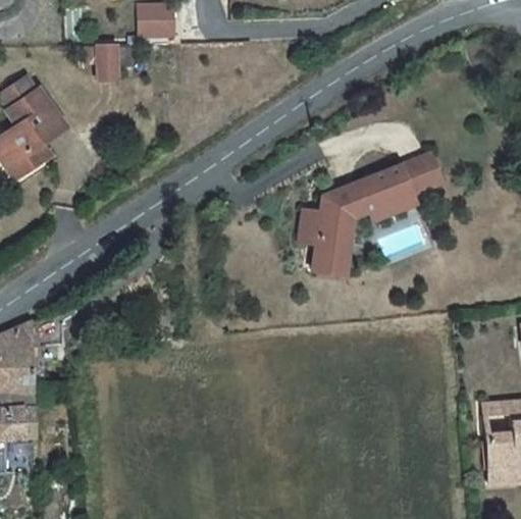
[(138,34),(176,32),(174,0),(136,0),(138,34)]
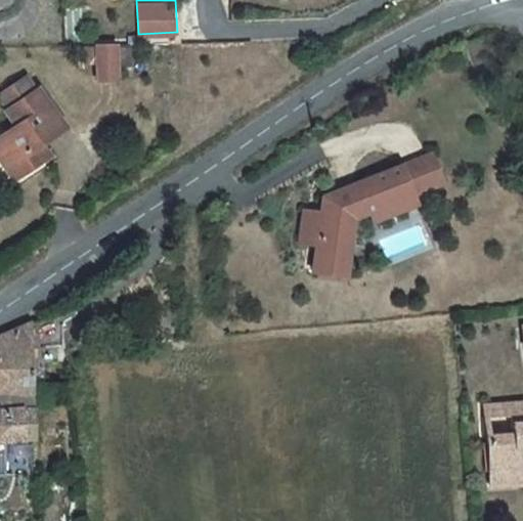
[(96,44),(97,78),(117,78),(116,43),(96,44)]
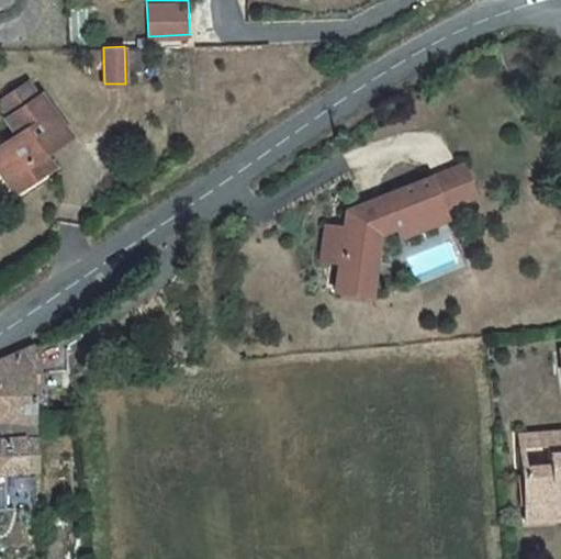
[(0,144),(0,168),(11,185),(47,159),(44,153),(69,135),(41,93),(38,96),(29,80),(0,99),(0,101),(9,114),(7,116),(18,133),(0,144)]
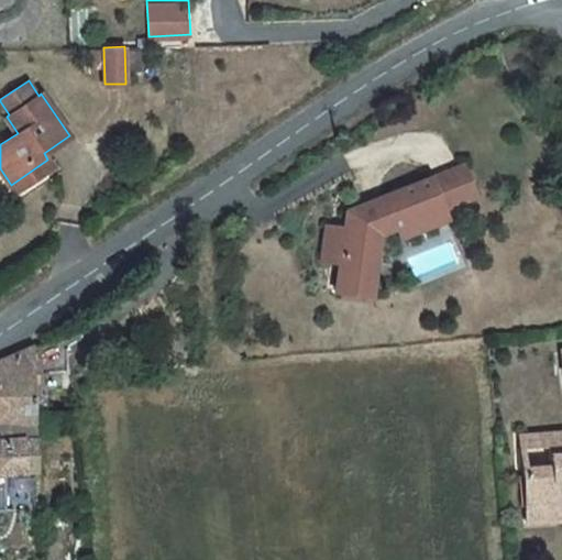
[(47,160),(11,185),(14,190),(52,165),(47,160)]
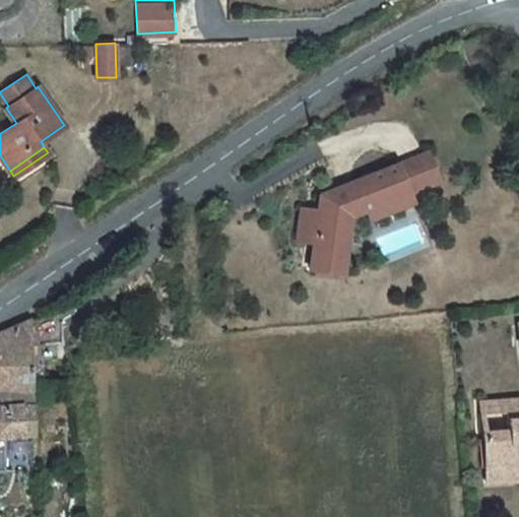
[(427,152),(397,164),(408,192),(439,181),(427,152)]
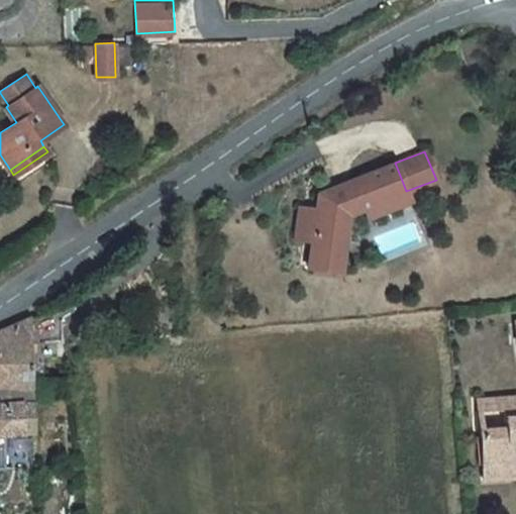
[(311,240),(309,259),(342,244),(347,214),(364,208),(406,191),(395,163),(318,193),(316,208),(301,206),(295,238),(311,240)]
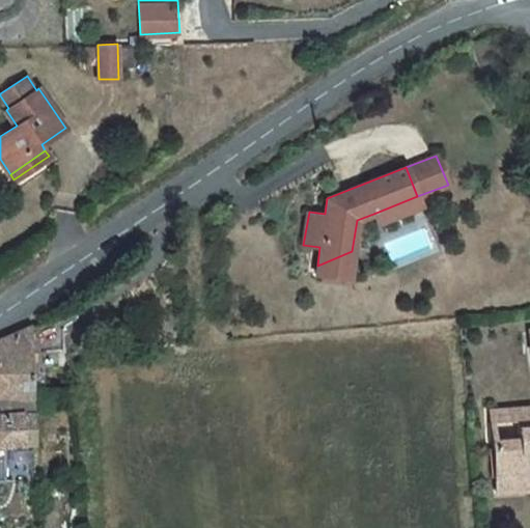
[(417,196),(373,214),(377,223),(421,205),(417,196)]
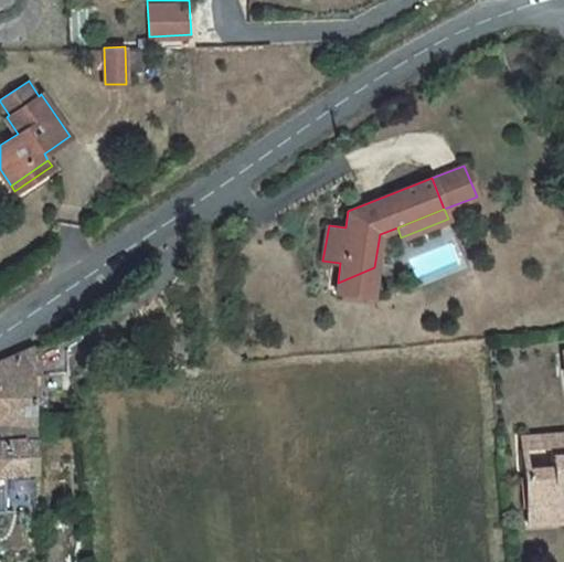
[(374,267),(338,283),(336,292),(371,297),(374,267)]
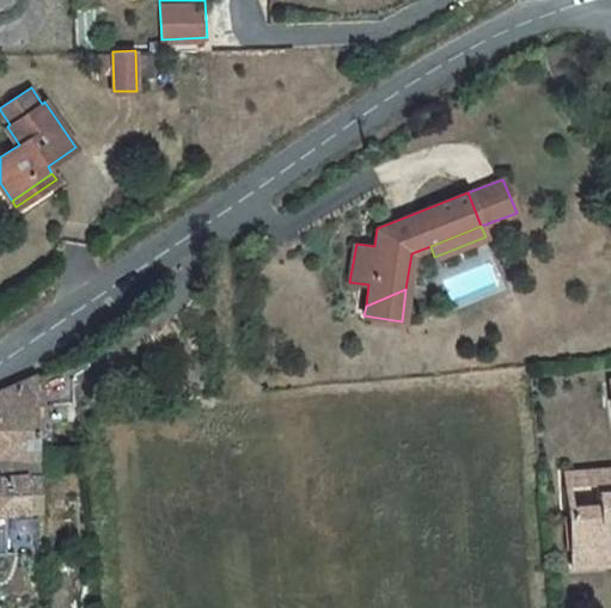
[(0,459),(35,458),(35,443),(34,406),(46,405),(71,401),(69,361),(65,363),(0,390),(0,459)]
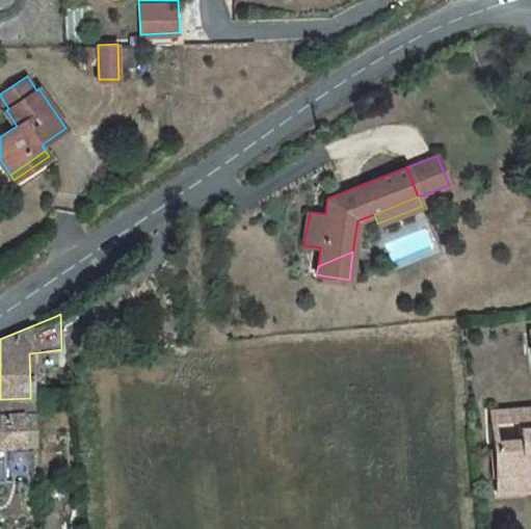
[(29,353),(30,386),(41,385),(40,352),(29,353)]
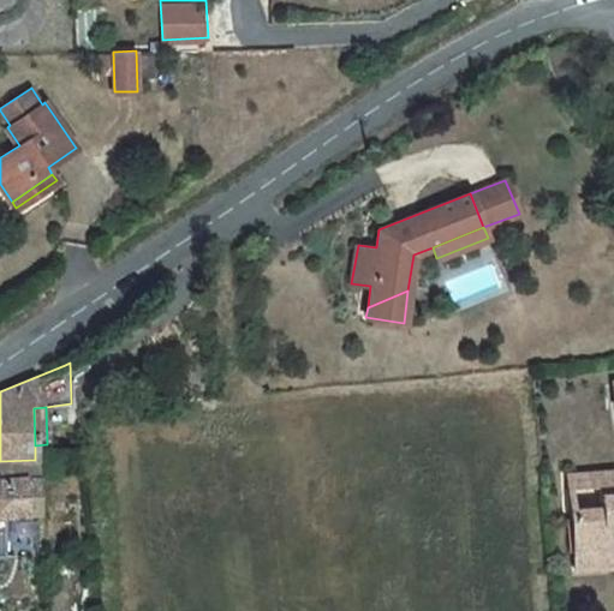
[(0,461),(0,558),(6,558),(6,556),(5,519),(37,517),(35,460),(0,461)]
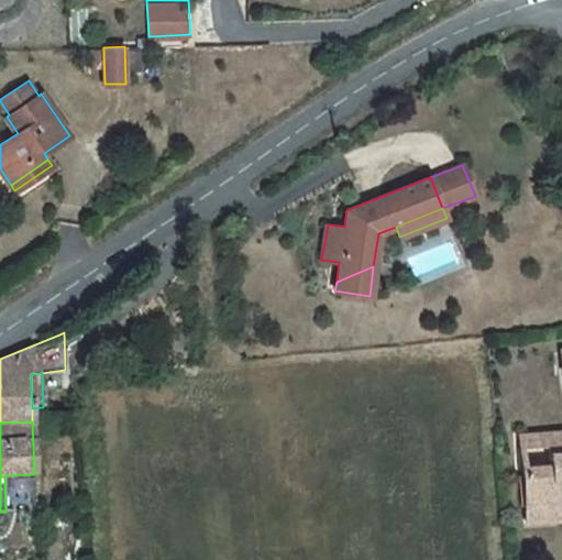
[(522,465),(526,509),(561,506),(561,430),(520,435),(521,449),(548,447),(550,464),(522,465)]
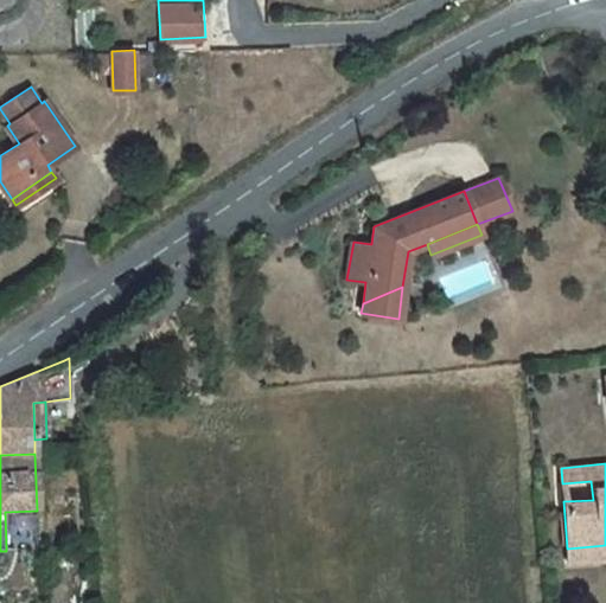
[(38,549),(37,511),(5,512),(6,549),(38,549)]
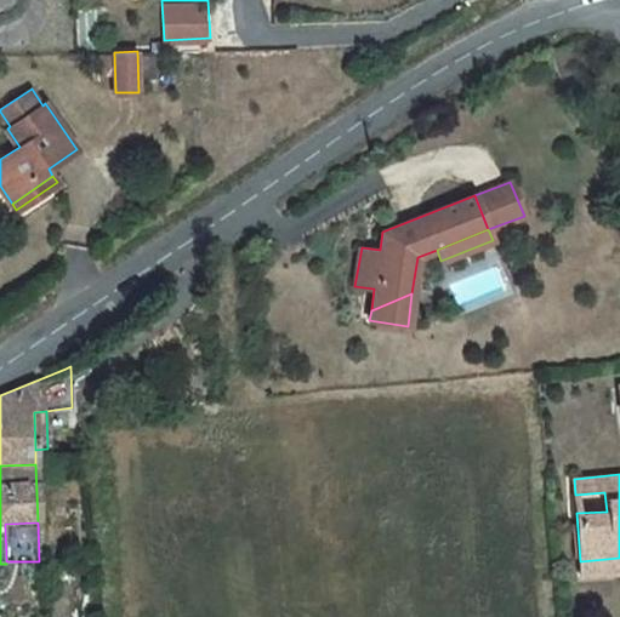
[(619,558),(580,561),(581,576),(619,572),(619,558)]
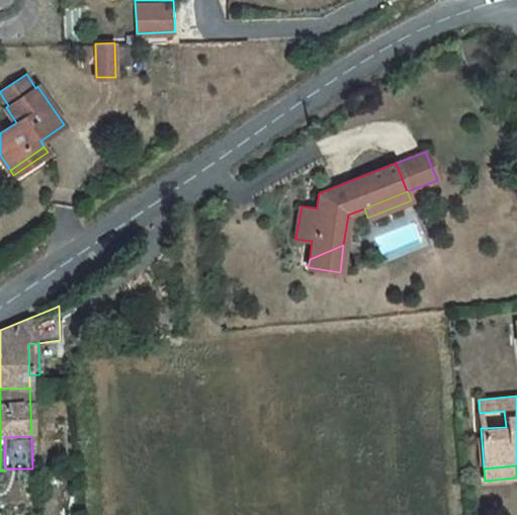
All buildings are outlined.
